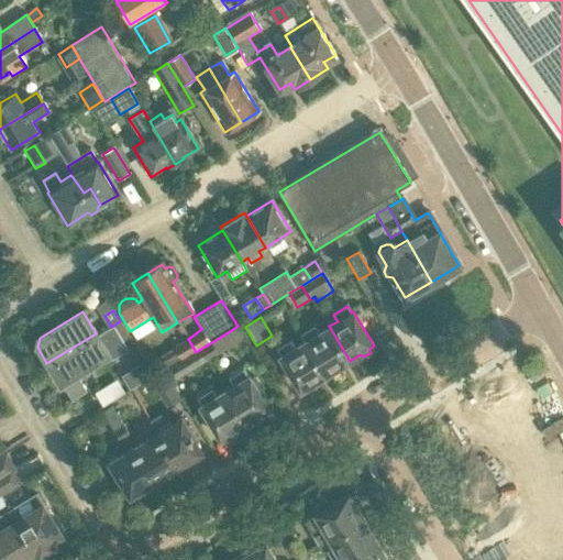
[(350,361),(329,326),(319,331),(315,326),(300,335),(305,341),(326,375),(331,372),(335,374),(340,372),(341,366),(350,361)]
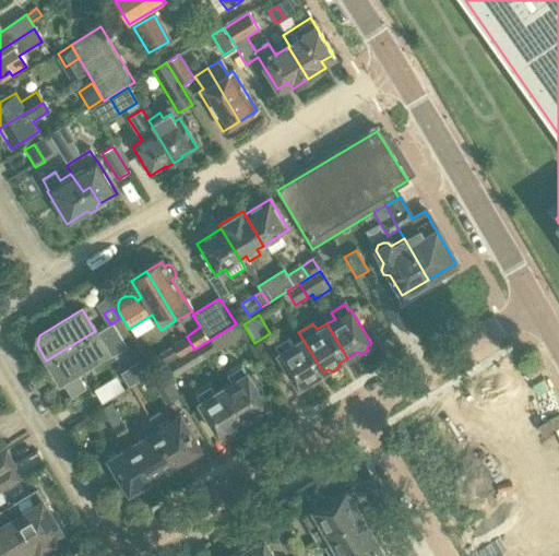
[(96,333),(95,331),(46,361),(59,381),(60,380),(71,398),(84,389),(73,373),(111,350),(115,354),(126,347),(111,324),(96,333)]
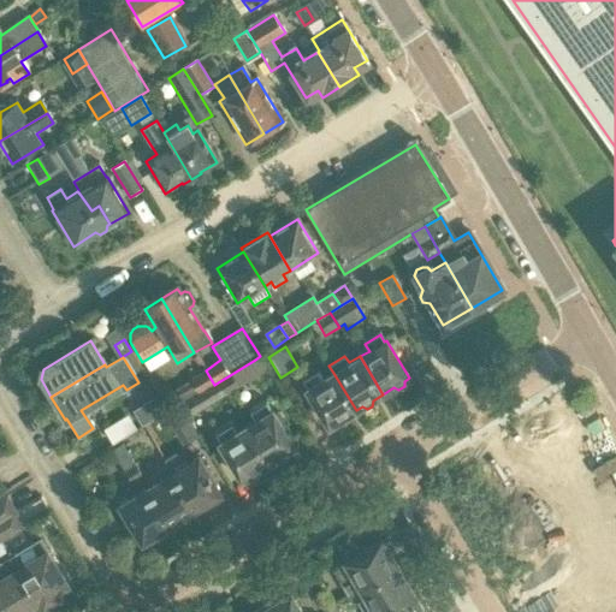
[(262,373),(255,360),(230,375),(218,382),(226,396),(250,380),(262,373)]
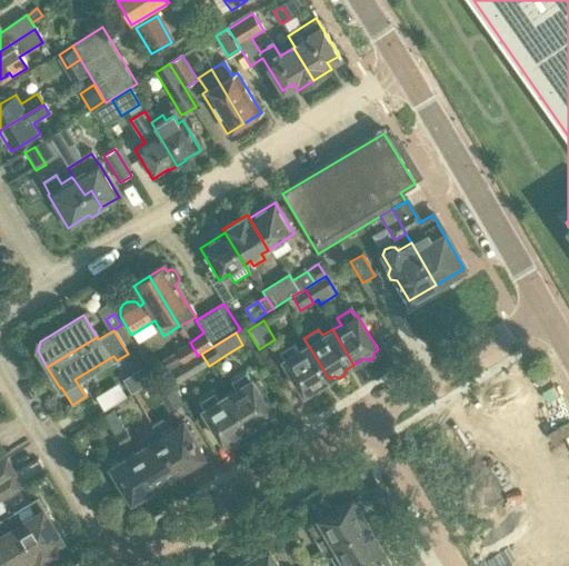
[(198,356),(190,343),(176,351),(183,365),(198,356)]
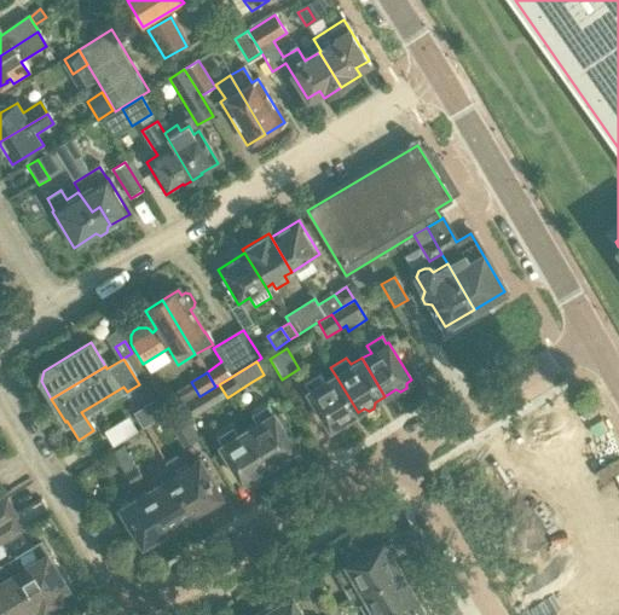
[(335,375),(325,381),(320,373),(305,383),(310,390),(308,392),(331,429),(335,427),(340,429),(348,423),(348,418),(358,412),(335,375)]
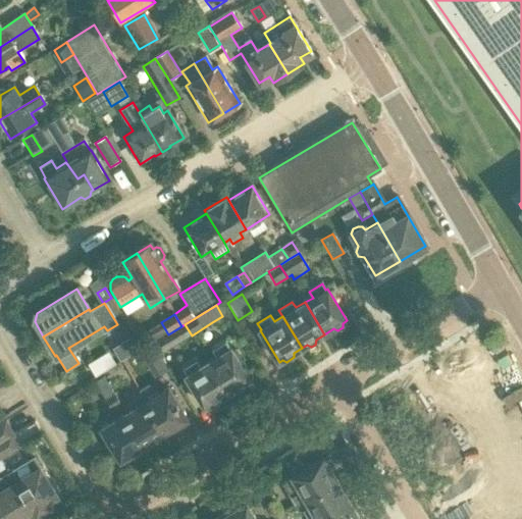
[(151,344),(159,356),(170,349),(162,336),(151,344)]
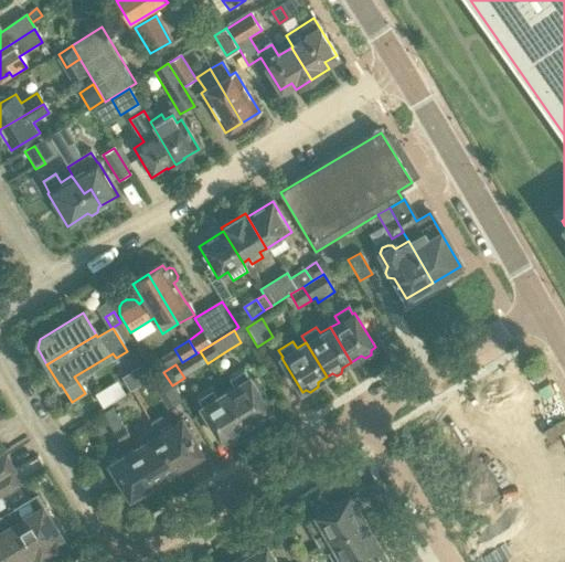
[(130,392),(150,380),(142,367),(121,379),(130,392)]
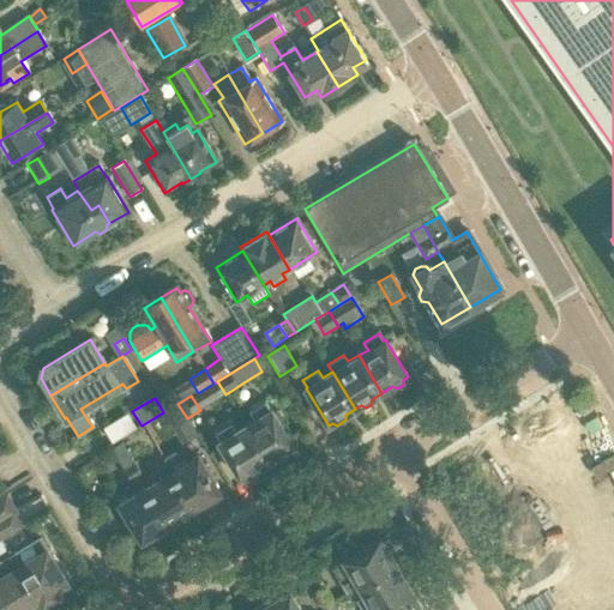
[(187,418),(178,404),(163,412),(182,444),(198,435),(187,418)]
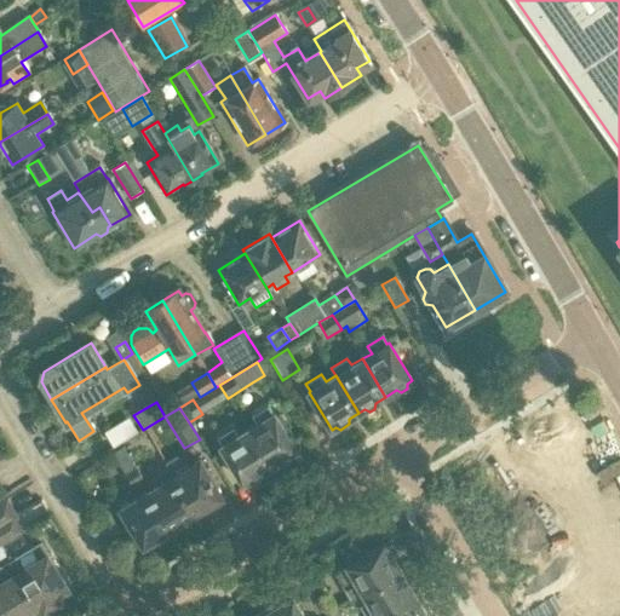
[(247,430),(271,467),(282,460),(287,462),(292,460),(292,454),(298,450),(282,426),(285,422),(281,418),(277,418),(274,413),(273,414),(268,408),(252,418),(257,424),(247,430)]
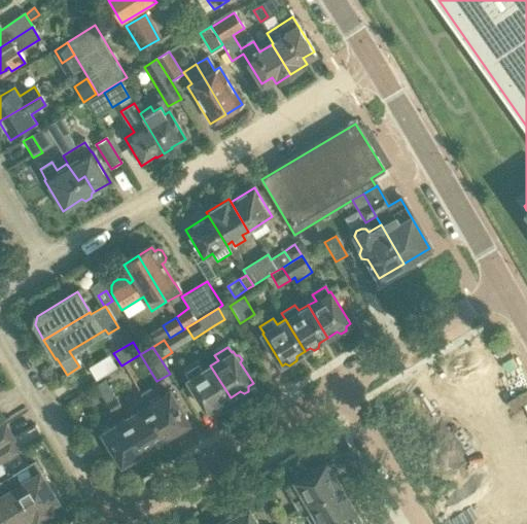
[(231,397),(210,365),(202,371),(199,364),(185,373),(188,379),(187,380),(207,411),(211,409),(216,411),(220,408),(220,404),(231,397)]
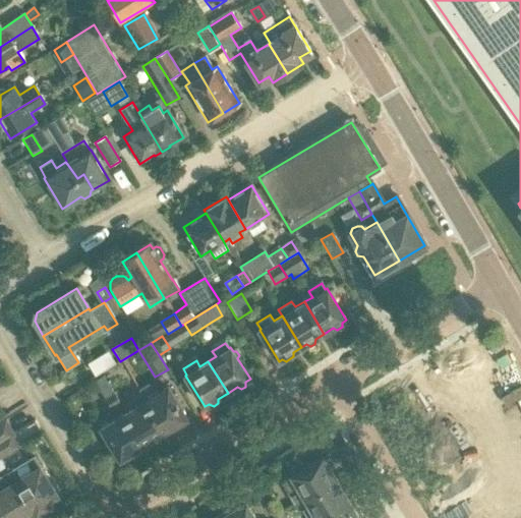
[(104,377),(95,383),(107,403),(117,397),(104,377)]
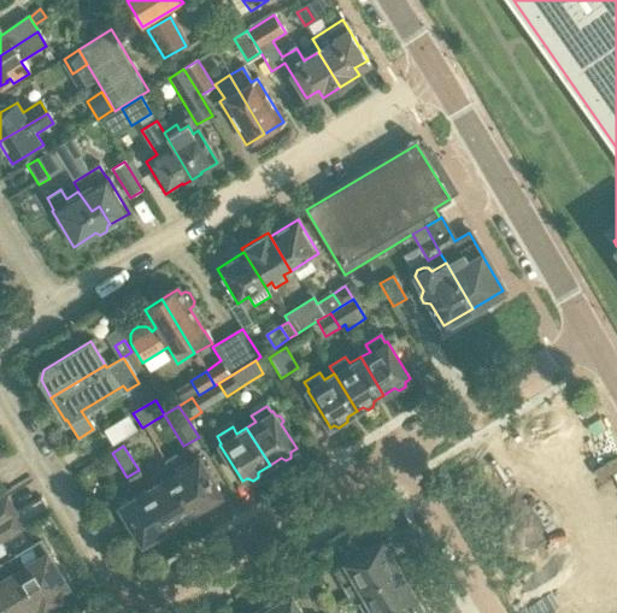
[(172,476),(195,512),(206,505),(211,508),(217,505),(218,497),(222,495),(201,461),(191,469),(184,458),(181,460),(178,457),(166,465),(174,475),(172,476)]
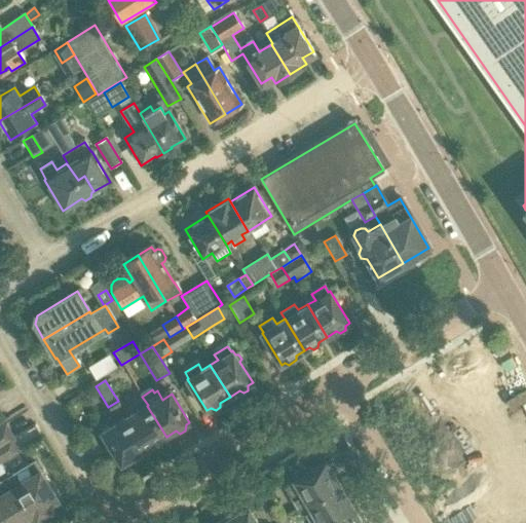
[(166,437),(147,406),(125,419),(145,450),(155,444),(159,446),(164,443),(164,438),(166,437)]
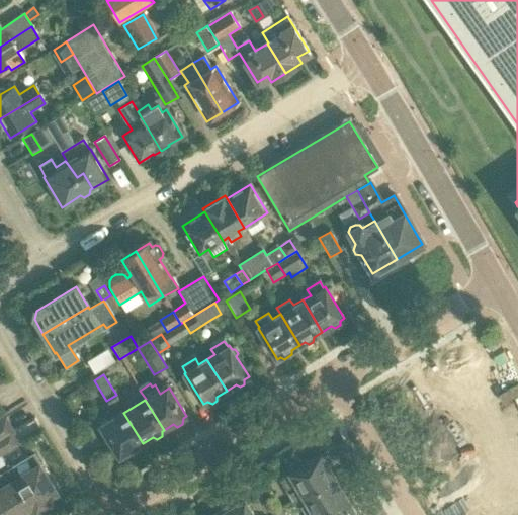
[(143,443),(123,413),(101,426),(120,456),(131,450),(135,452),(142,448),(142,443),(143,443)]
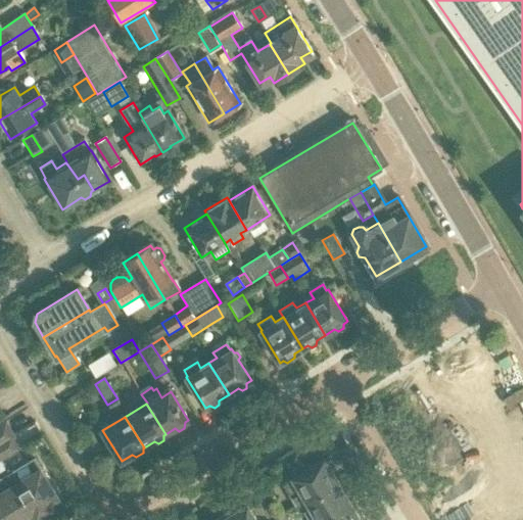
[(5,424),(0,427),(0,460),(1,460),(0,459),(0,443),(10,438),(11,439),(14,437),(5,424)]
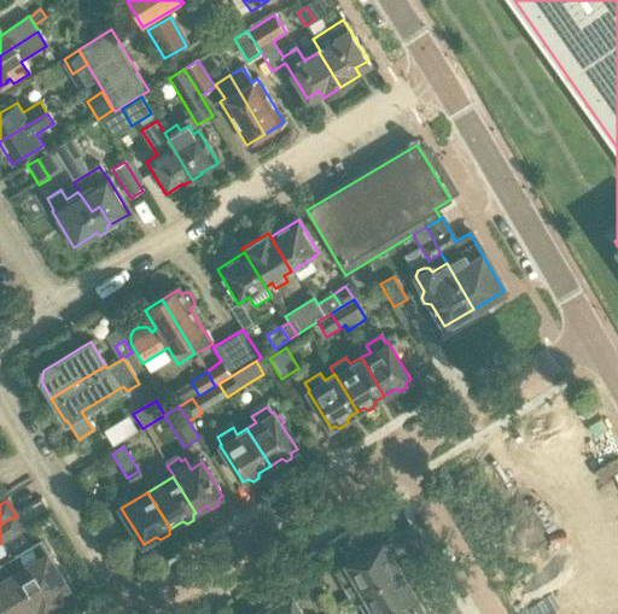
[(0,542),(1,543),(21,531),(13,519),(12,518),(0,524),(0,542)]
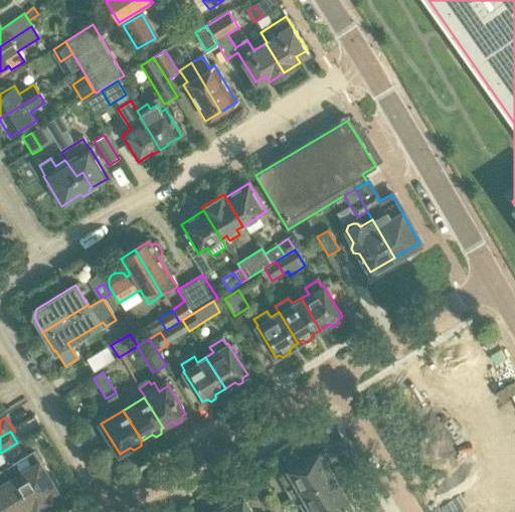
[(320,455),(318,452),(300,463),(298,460),(287,466),(289,469),(287,471),(277,477),(290,499),(331,474),(326,465),(329,461),(325,455),(320,455)]
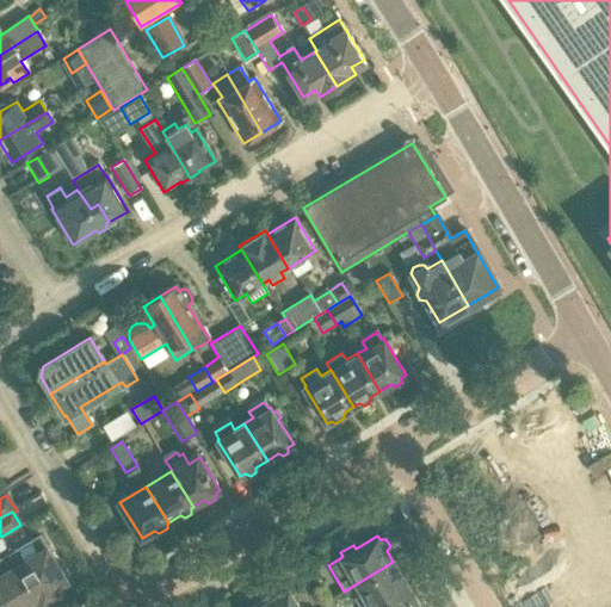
[(17,567),(36,598),(38,596),(42,602),(57,593),(55,587),(65,580),(47,549),(17,567)]
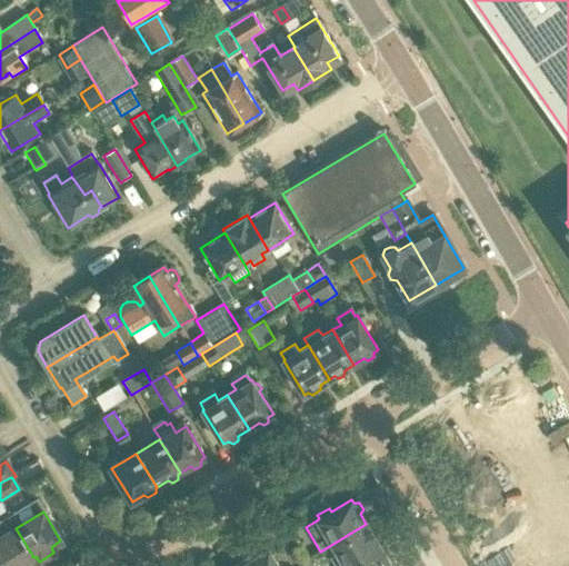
[(0,564),(0,565),(19,565),(33,557),(16,528),(15,529),(9,519),(0,524),(0,564)]
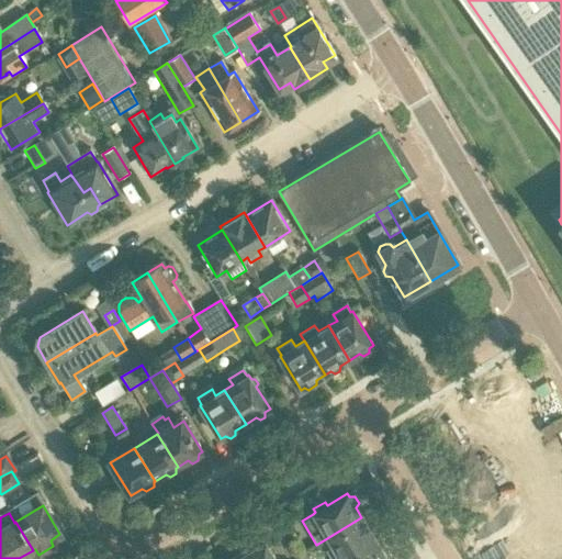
[(361,517),(316,545),(327,538),(333,547),(326,551),(329,558),(346,558),(375,541),(373,538),(375,534),(372,527),(368,528),(361,517)]
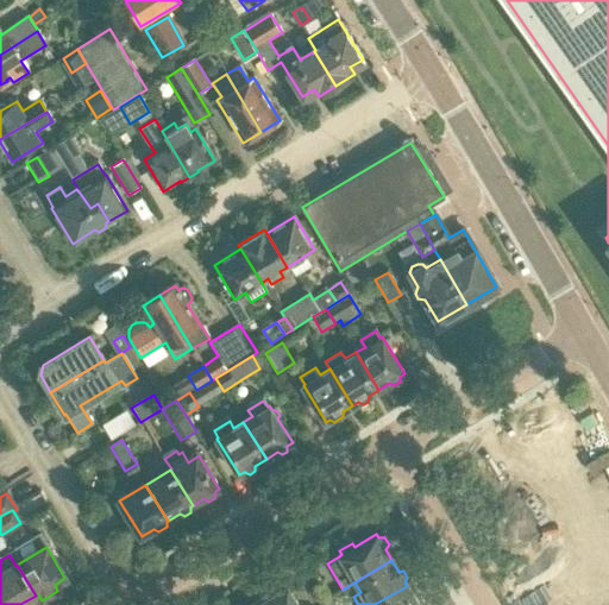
[(319,604),(331,597),(324,584),(311,591),(319,604)]
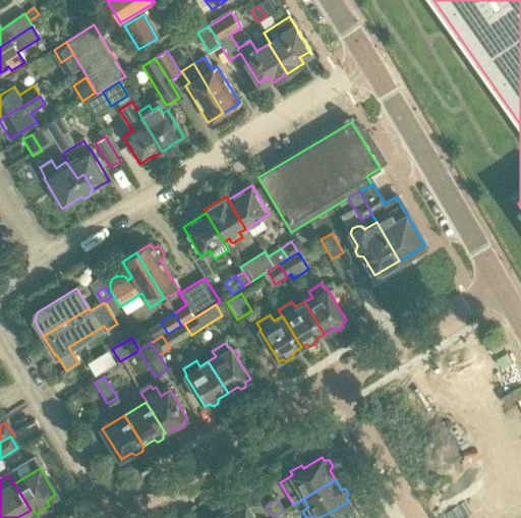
[(353,511),(348,502),(321,517),(361,517),(357,510),(353,511)]
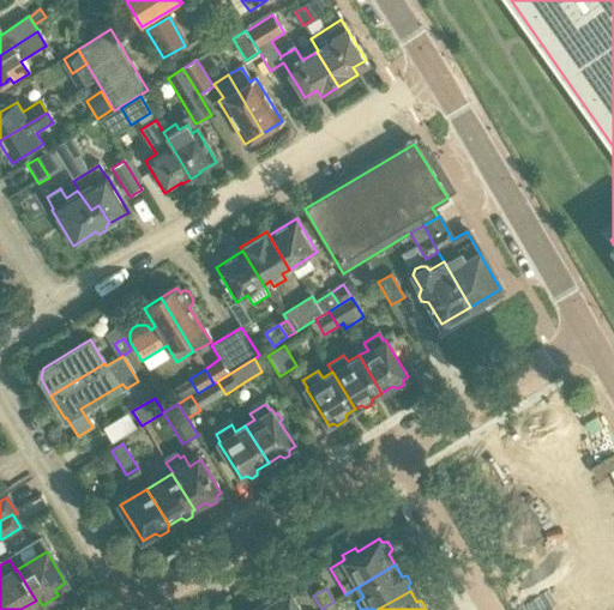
[(276,598),(263,607),(264,609),(298,609),(289,593),(277,601),(276,598)]
